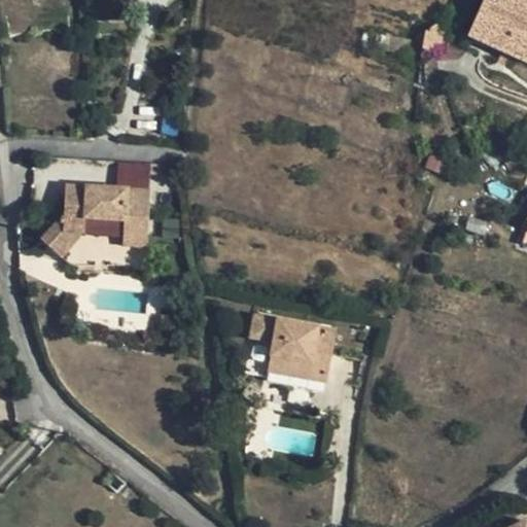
[(526,0),(486,0),(469,38),(526,63),(526,0)]
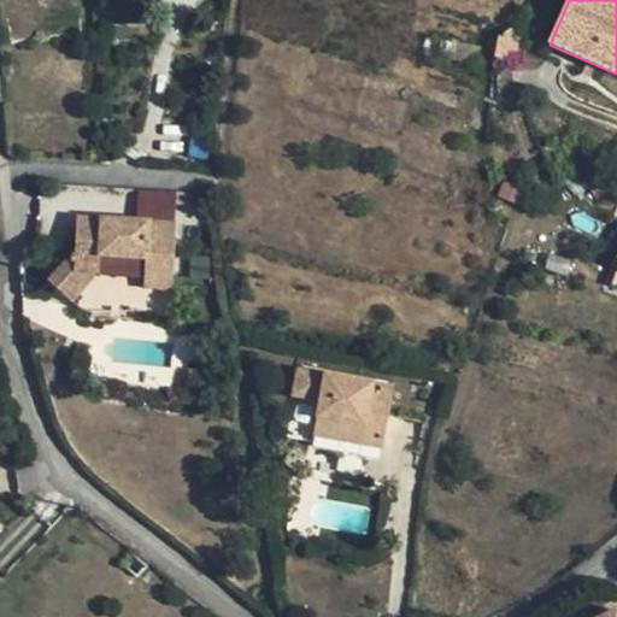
[(497,40),(494,56),(513,60),(521,31),(512,28),(497,39),(497,40)]
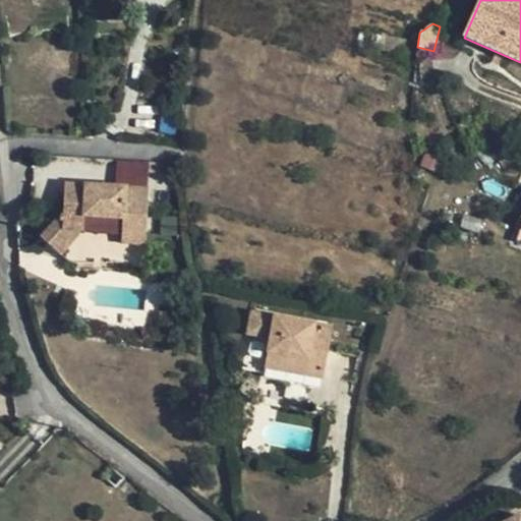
[(85,85),(85,73),(74,73),(73,85),(85,85)]
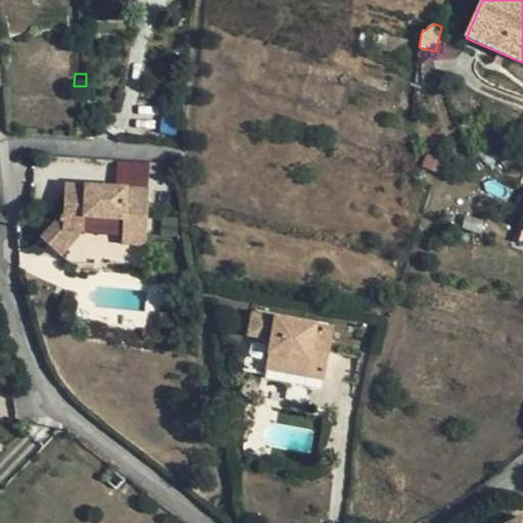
[(172,161),(150,160),(150,168),(172,170),(172,161)]
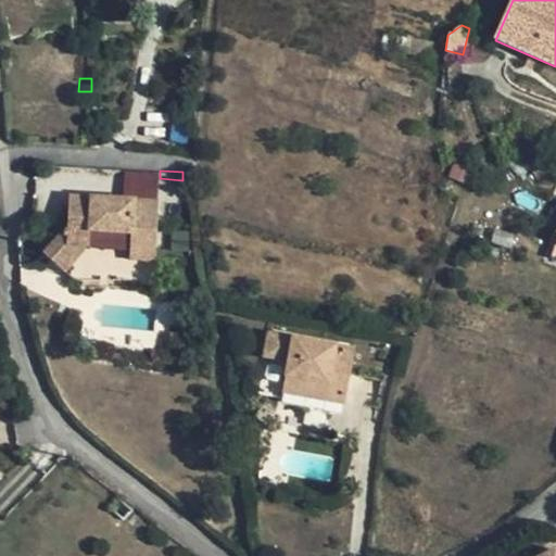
[(68,196),(68,205),(79,206),(81,197),(68,196)]
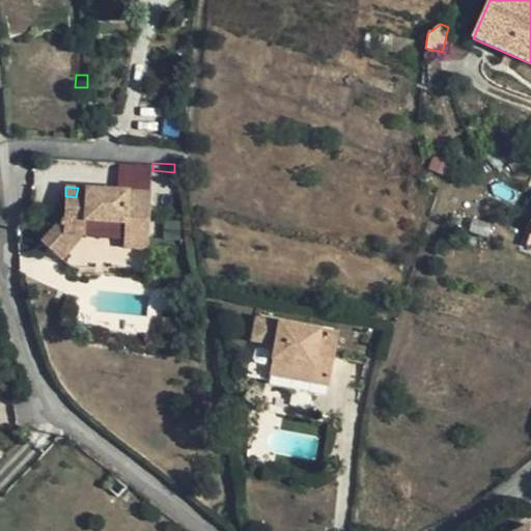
[(64,234),(84,236),(86,236),(86,221),(127,223),(124,247),(148,248),(151,192),(78,188),(76,197),(65,196),(64,215),(64,234)]
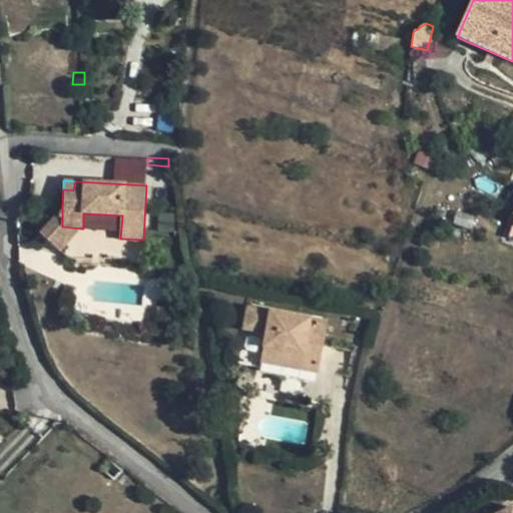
[(61,251),(81,228),(62,226),(62,207),(41,233),(61,251)]
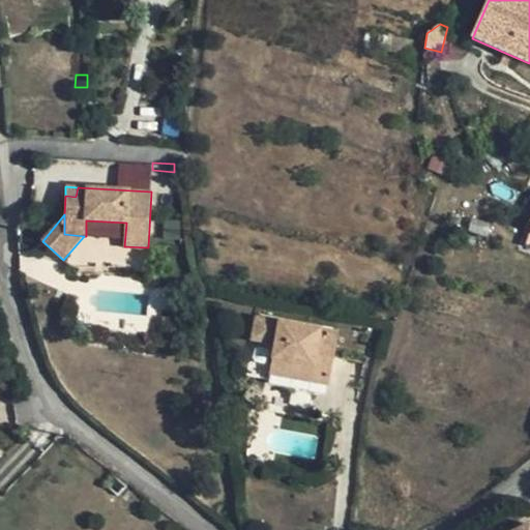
[(259,318),(329,334),(331,321),(262,305),(259,318)]
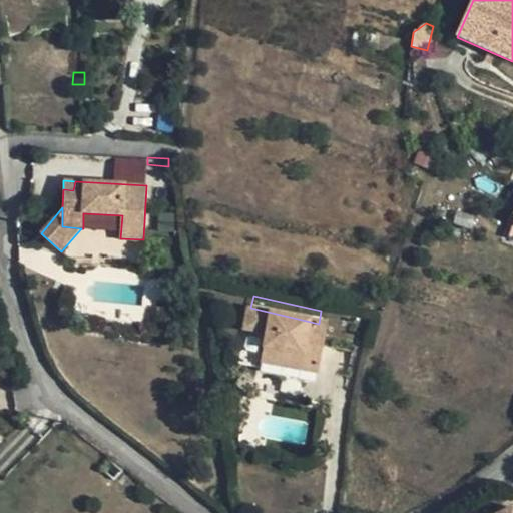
[(319,324),(250,308),(248,316),(271,321),(266,340),(302,347),(299,358),(317,362),(325,328),(319,326),(319,324)]
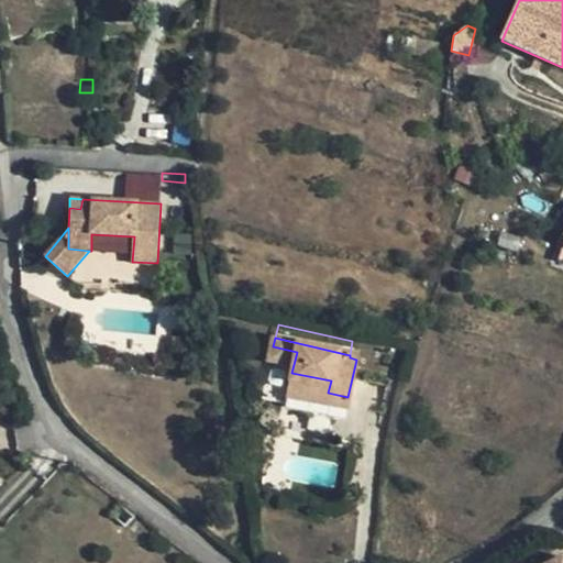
[(350,355),(357,357),(361,343),(352,341),(350,355)]
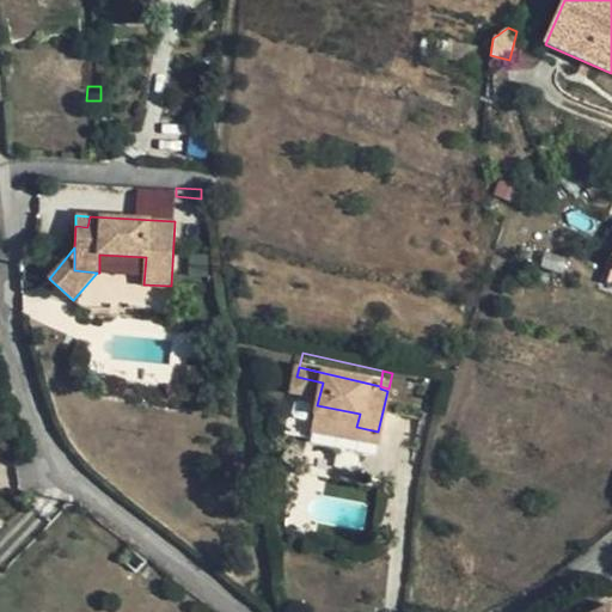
[(314,417),(356,427),(360,414),(317,405),(314,417)]
